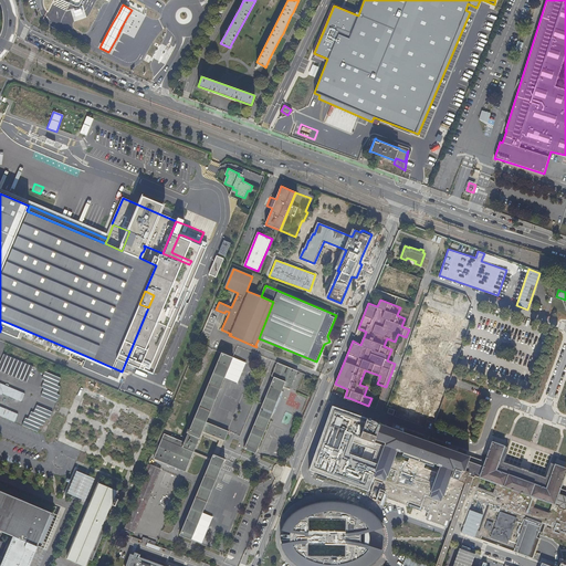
[(0,325),(1,327),(0,331),(7,333),(11,324),(0,320),(0,325)]
